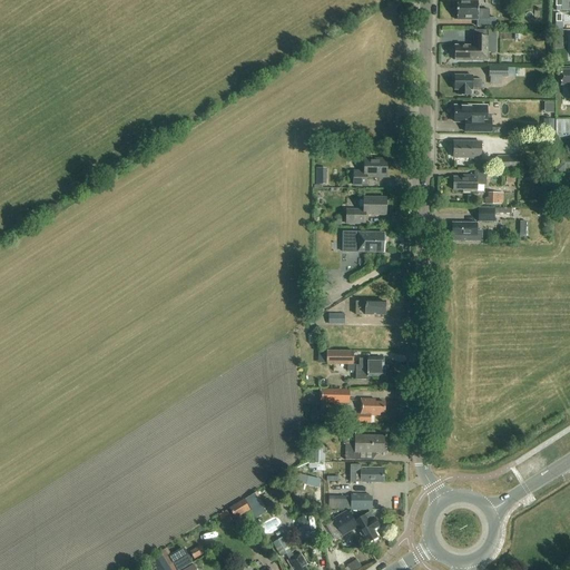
[(495,19),(489,19),(489,10),(478,10),(478,2),(455,2),(455,8),(457,8),(457,15),(455,15),(455,20),(478,20),(477,27),(495,27),(495,19)]
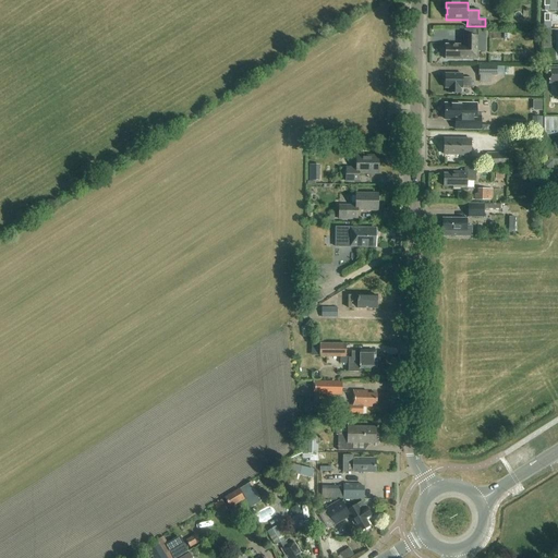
[(478,37),(478,31),(465,31),(465,37),(464,46),(446,45),(446,60),(464,60),(477,60),(477,52),(478,52),(478,37)]
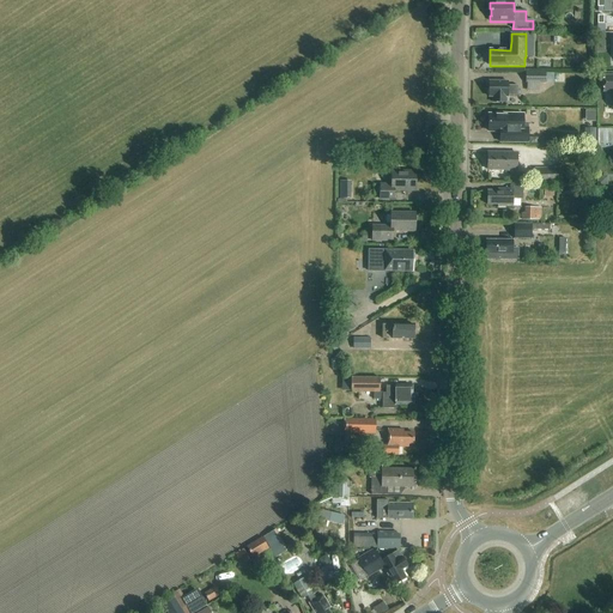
[(546,84),(546,74),(527,73),(527,83),(546,84)]
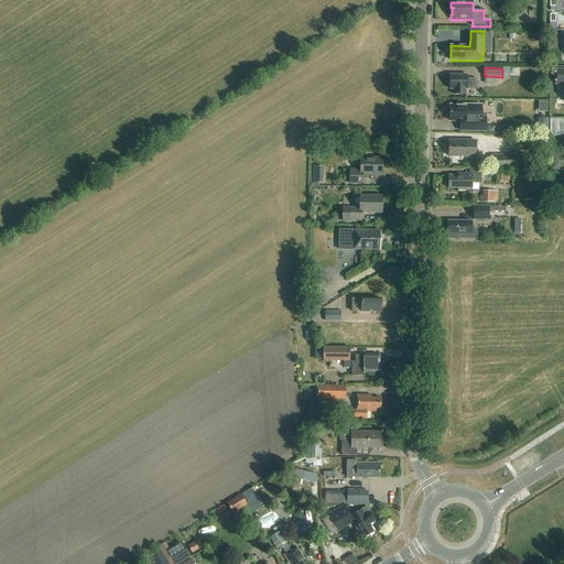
[(468,76),(451,76),(451,89),(455,89),(455,95),(466,95),(466,89),(468,89),(468,88),(477,88),(477,80),(468,79),(468,76)]
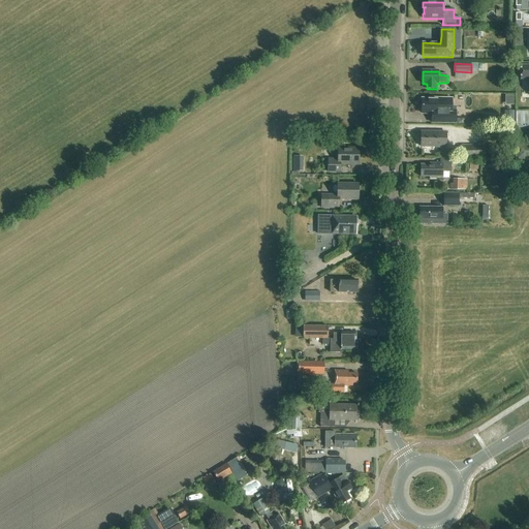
[(453,107),(453,99),(423,99),(423,114),(432,114),(432,123),(456,123),(457,107),(453,107)]
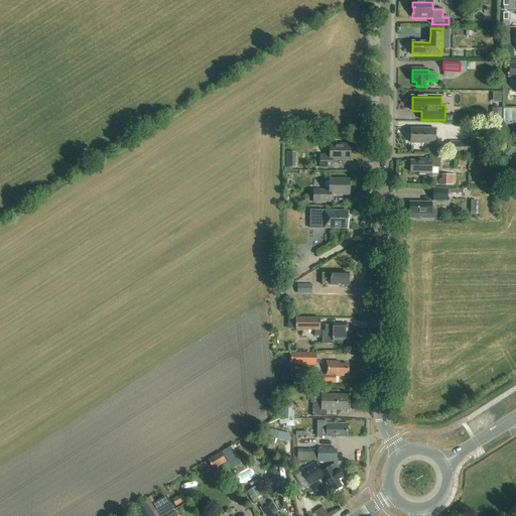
[(492,122),(502,122),(502,109),(492,109),(492,122)]
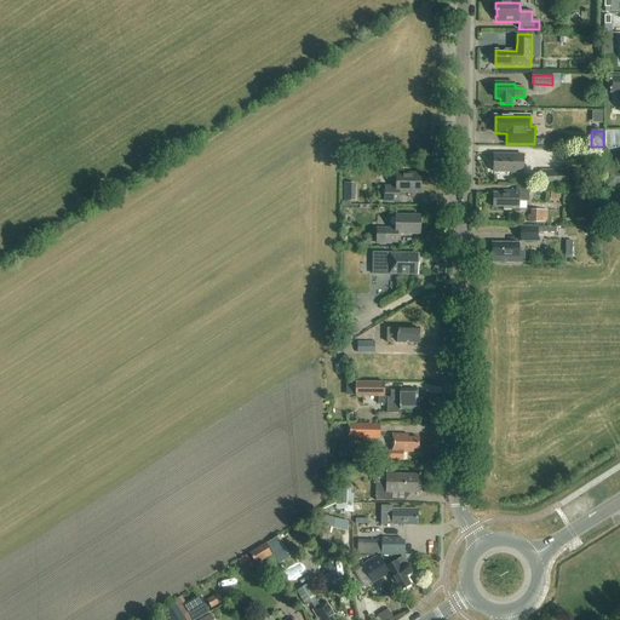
[(606,150),(618,150),(618,131),(606,132),(606,150)]
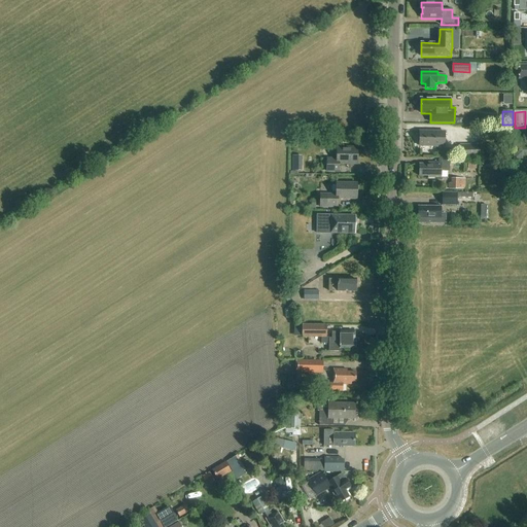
[(445,147),(445,133),(420,132),(420,146),(445,147)]
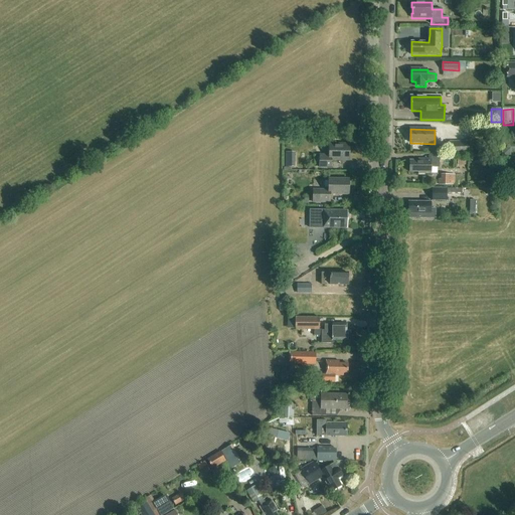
[(332,168),(332,160),(350,160),(350,144),(330,144),(330,155),(320,155),(320,168),(332,168)]
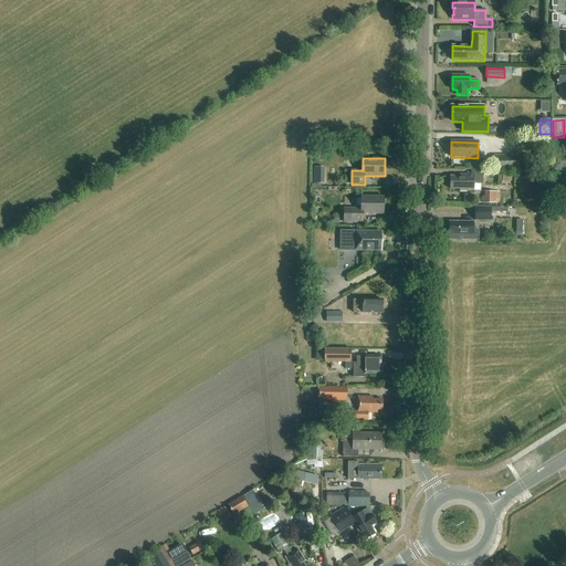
[(472,169),(472,176),(461,176),(461,177),(451,177),(451,189),(461,189),(461,191),(474,191),(474,185),(483,185),(484,169),(472,169)]
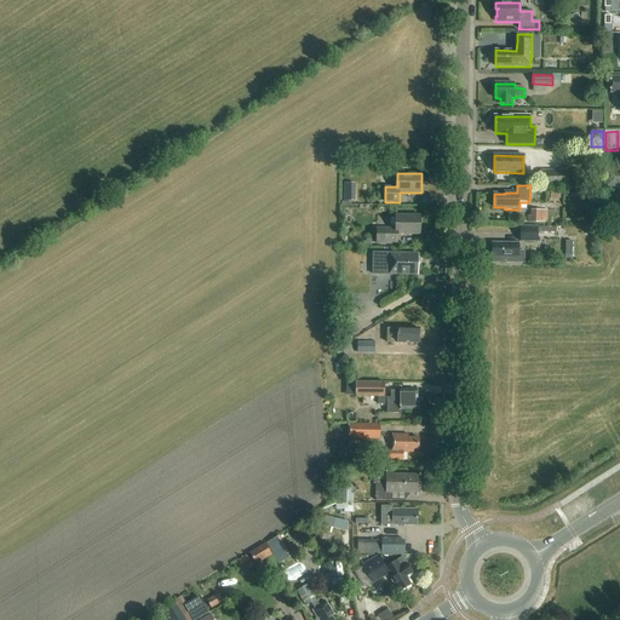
[(356,199),(356,187),(343,187),(343,202),(351,202),(351,199),(356,199)]
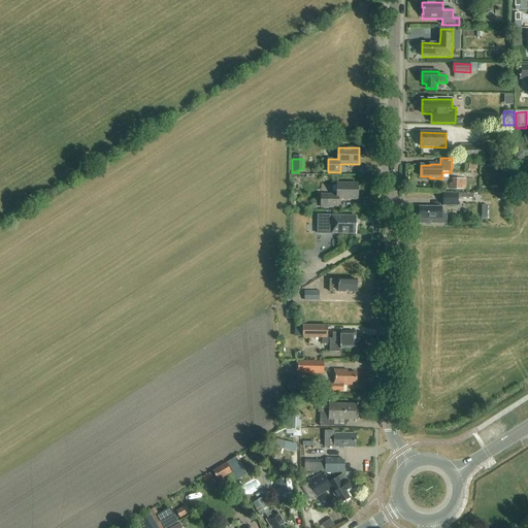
[(449,185),(450,190),(466,190),(466,179),(452,179),(453,185),(449,185)]
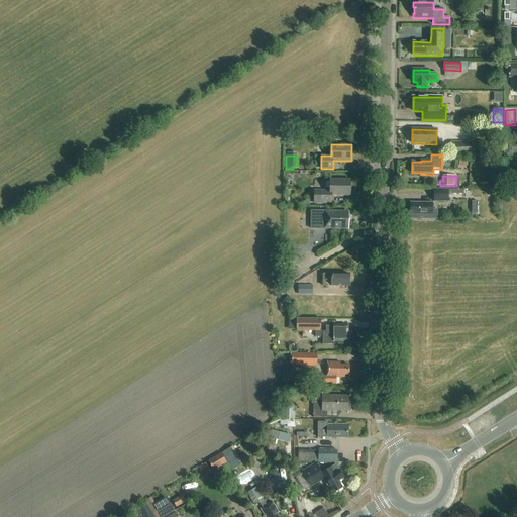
[(331,203),(331,195),(350,196),(351,180),(330,180),(330,192),(315,192),(315,203),(331,203)]
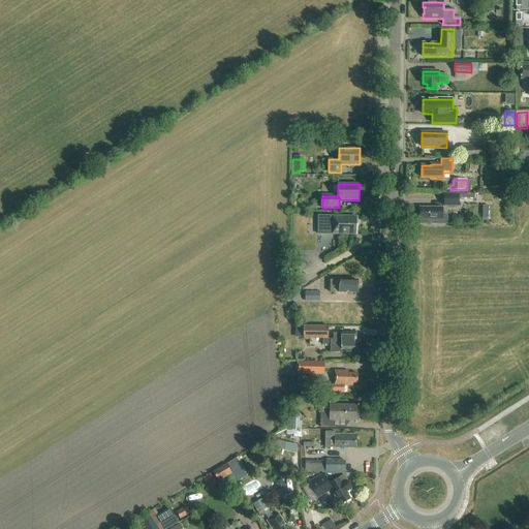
[(458,207),(459,194),(443,194),(443,207),(458,207)]
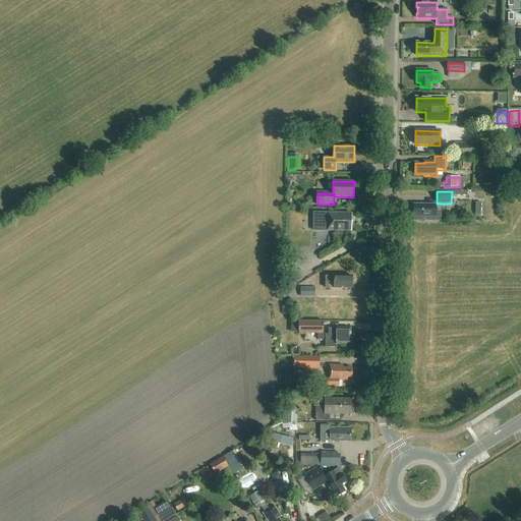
[(441,211),(436,211),(436,206),(415,205),(415,220),(441,221),(441,211)]
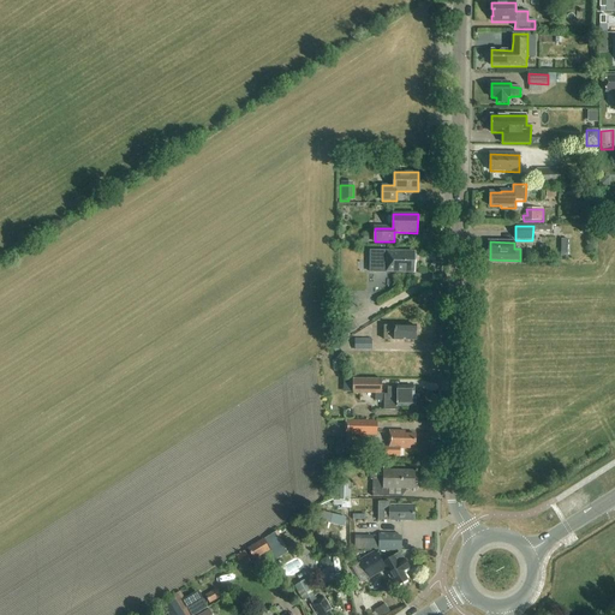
[(401,251),(386,251),(369,251),(369,273),(386,273),(396,273),(396,272),(415,273),(415,262),(417,260),(417,256),(415,255),(415,252),(401,252),(401,251)]
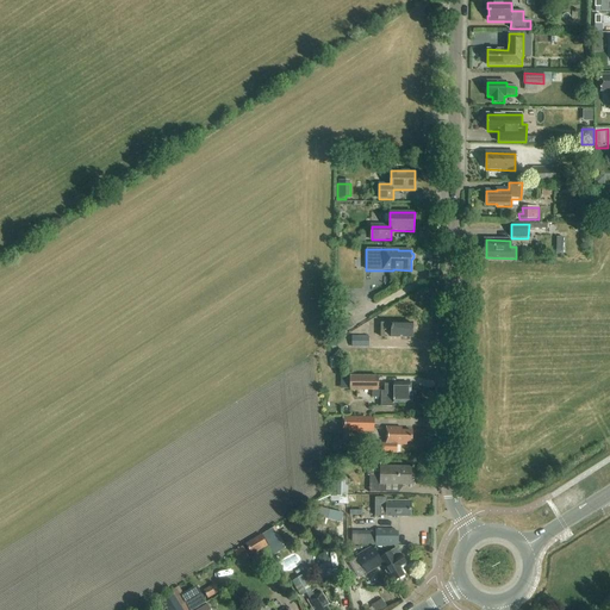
[(411,337),(412,325),(391,324),(381,324),(381,337),(391,337),(411,337)]
